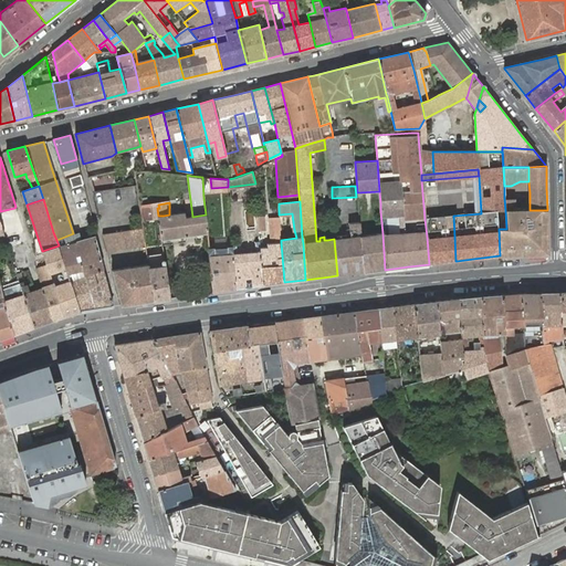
[(158,205),(140,207),(142,220),(158,218),(158,216),(157,208),(159,208),(158,205)]
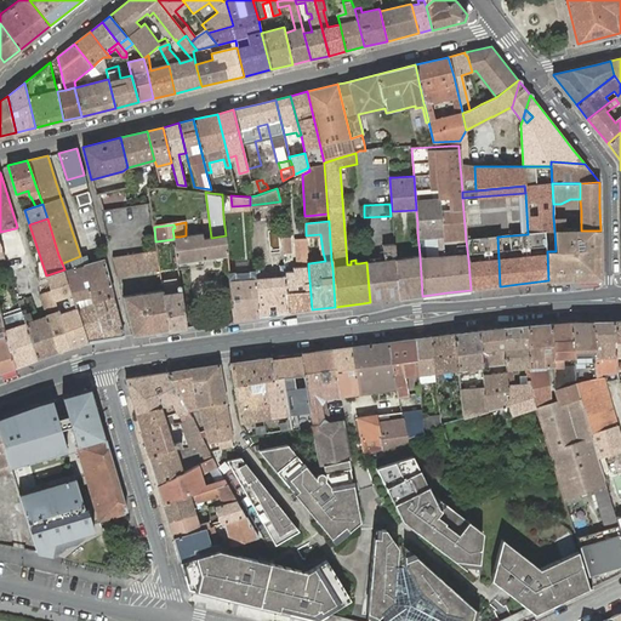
[(559,232),(554,232),(556,251),(547,251),(548,280),(577,280),(600,279),(600,231),(581,231),(563,232),(559,232)]
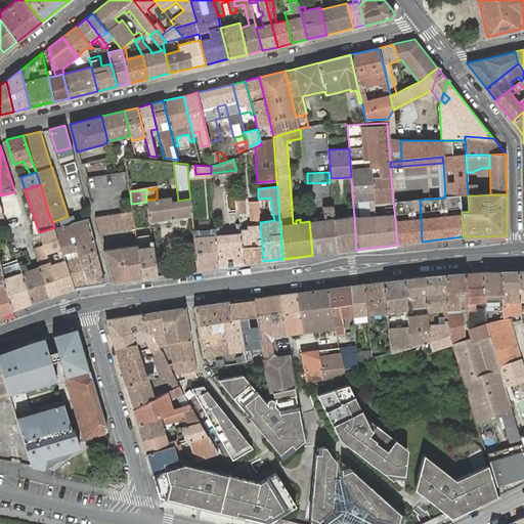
[(149,221),(191,215),(191,207),(190,199),(178,201),(171,201),(170,197),(157,199),(151,200),(146,200),(146,202),(149,221)]
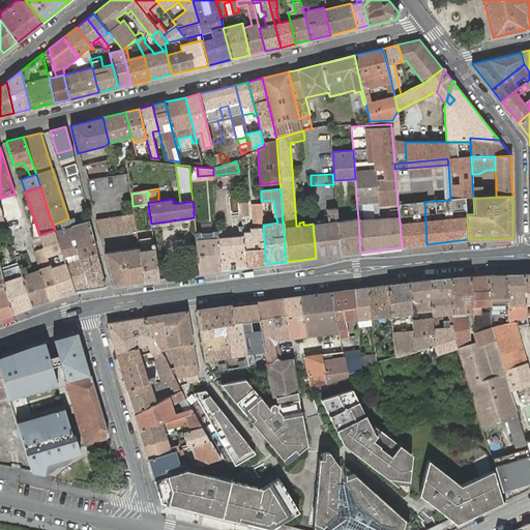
[(254,228),(251,228),(251,231),(246,231),(246,224),(245,221),(248,221),(247,202),(241,203),(242,222),(242,224),(242,226),(245,267),(266,264),(263,227),(263,225),(261,201),(252,202),(254,228)]
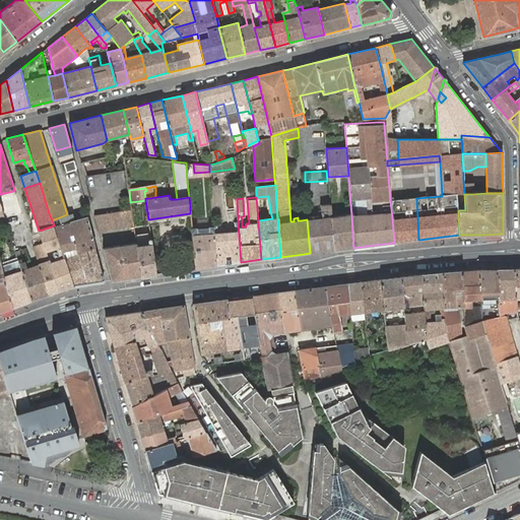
[(392,217),(394,243),(418,240),(417,217),(416,198),(390,201),(392,217)]
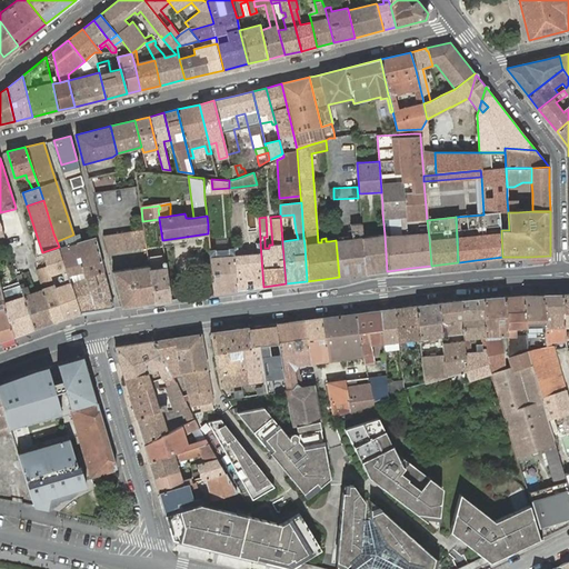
[(351,238),(336,240),(339,277),(366,273),(362,237),(361,223),(350,223),(351,238)]
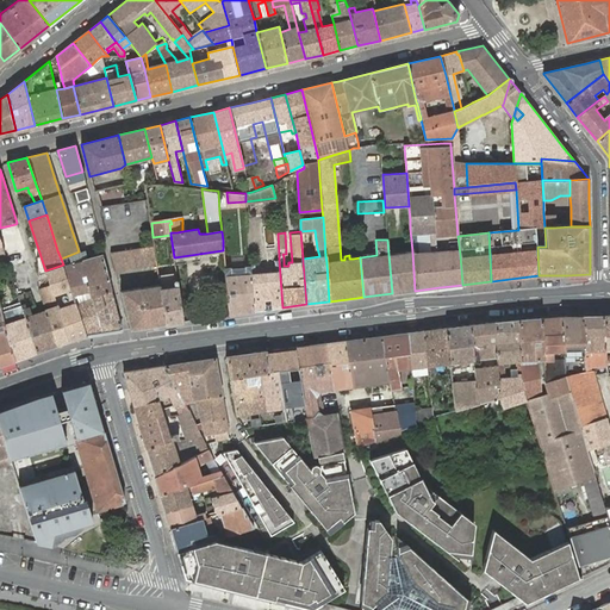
[(225,267),(229,315),(254,311),(250,266),(243,266),(243,274),(230,275),(229,267),(231,267),(229,241),(223,241),(223,250),(225,267)]
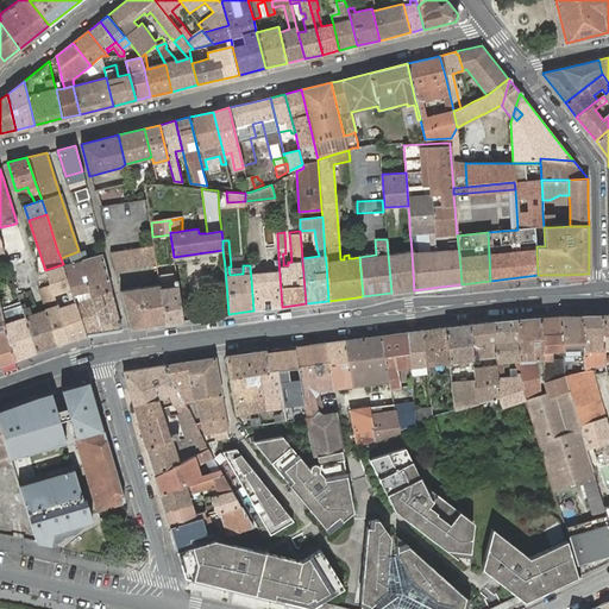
[(121,249),(110,251),(115,271),(157,265),(156,263),(154,244),(121,249)]
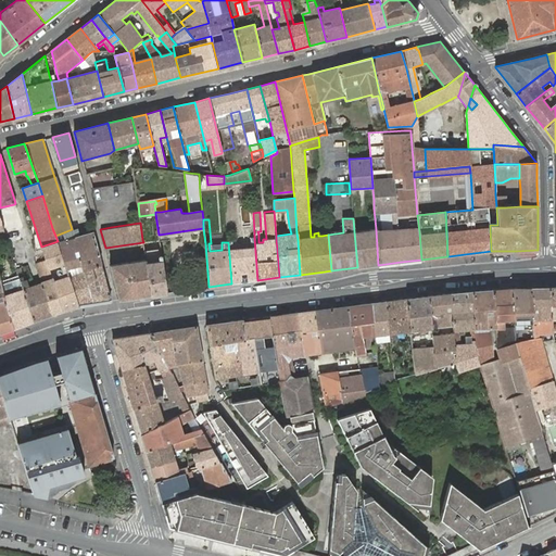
[(58,241),(58,243),(74,238),(72,229),(55,236),(58,241)]
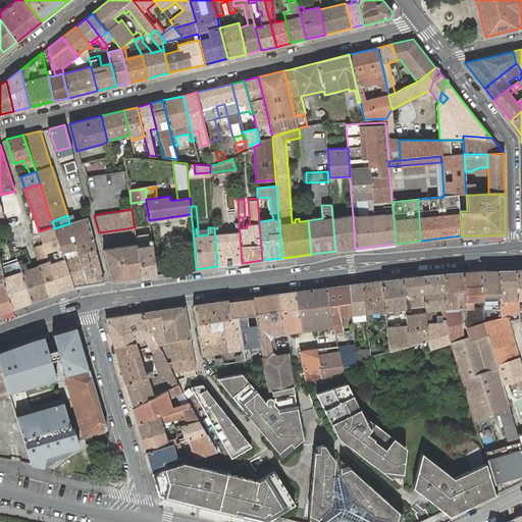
[(54,228),(73,288),(103,282),(104,282),(87,217),(86,218),(86,215),(79,217),(80,220),(69,223),(54,228)]
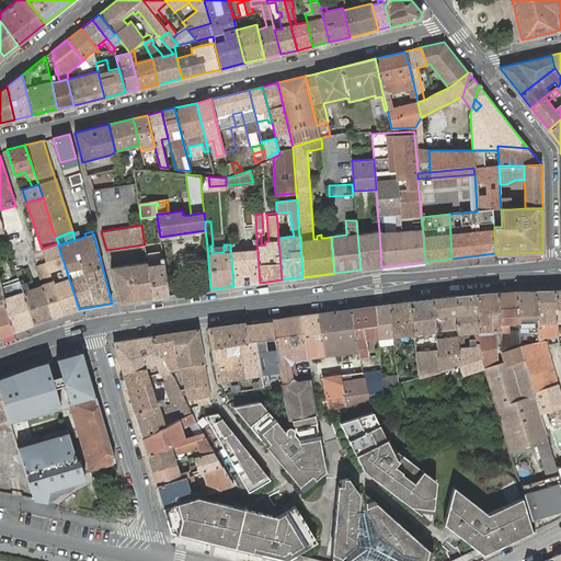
[(357,233),(361,270),(381,267),(379,231),(374,231),(357,233)]
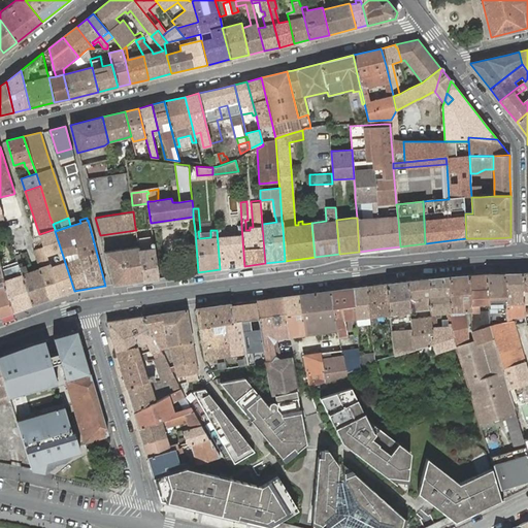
[(33,233),(33,238),(40,237),(39,234),(35,222),(32,223),(33,233)]
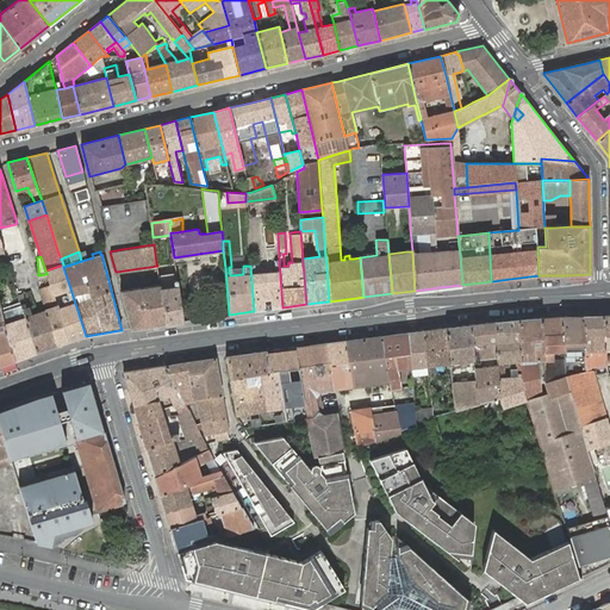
[(282,307),(279,260),(273,261),(253,263),(250,263),(250,266),(254,311),(282,307)]
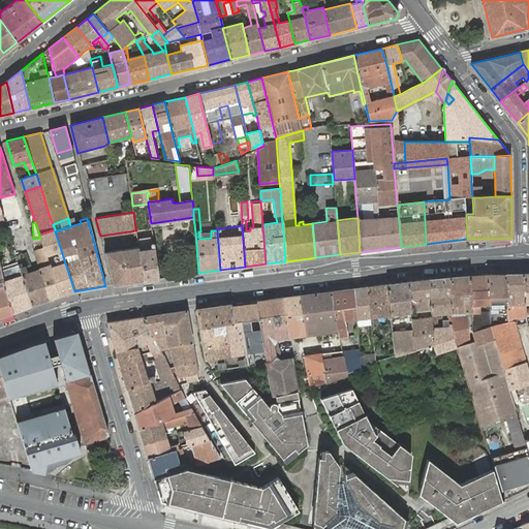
[(39,270),(50,300),(60,296),(74,291),(55,231),(55,229),(39,235),(40,238),(33,239),(34,254),(39,270)]
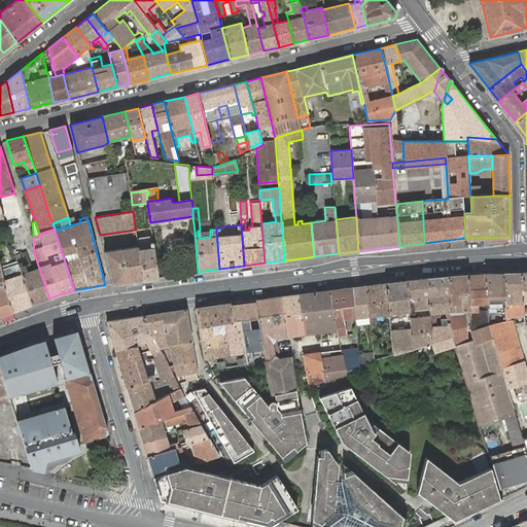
[(138,246),(142,280),(157,278),(151,235),(137,237),(138,246)]
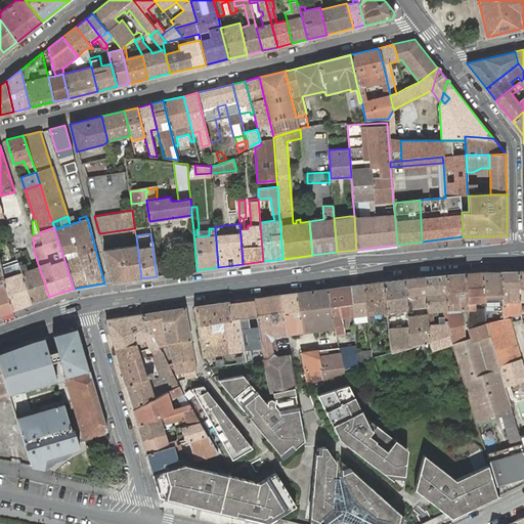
[(103,249),(112,282),(141,278),(137,245),(103,249)]
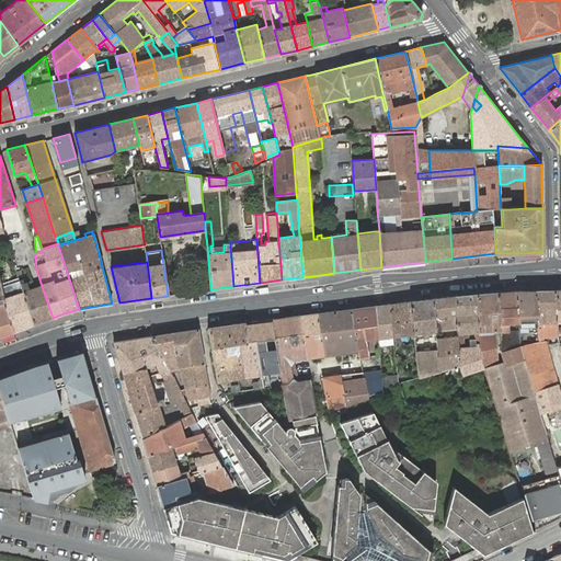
[(20,270),(15,272),(18,278),(19,281),(23,292),(34,324),(45,320),(34,288),(32,281),(24,283),(22,279),(23,279),(20,270)]
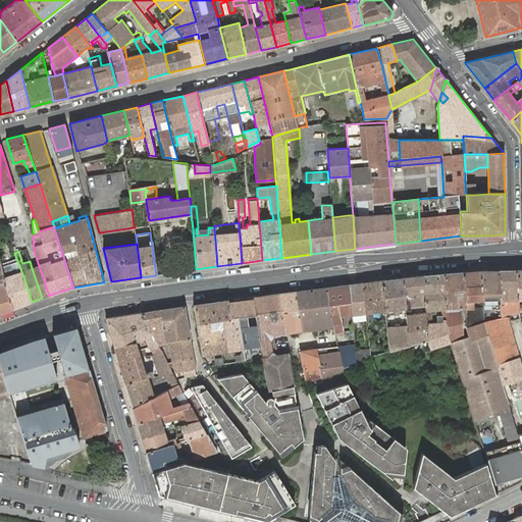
[(1,264),(7,292),(12,309),(32,302),(21,271),(17,261),(16,259),(1,264)]
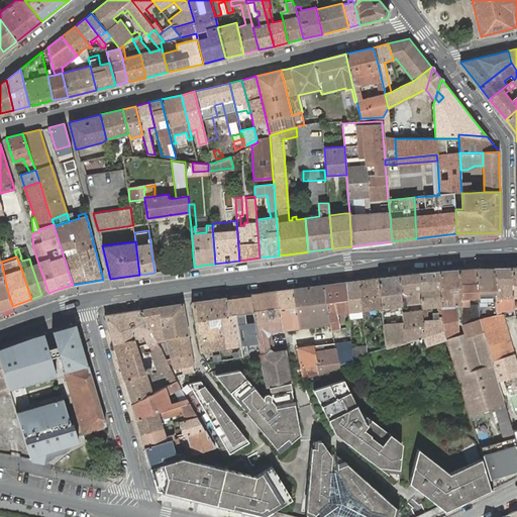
[(0,310),(12,306),(7,289),(1,262),(0,257),(0,310)]
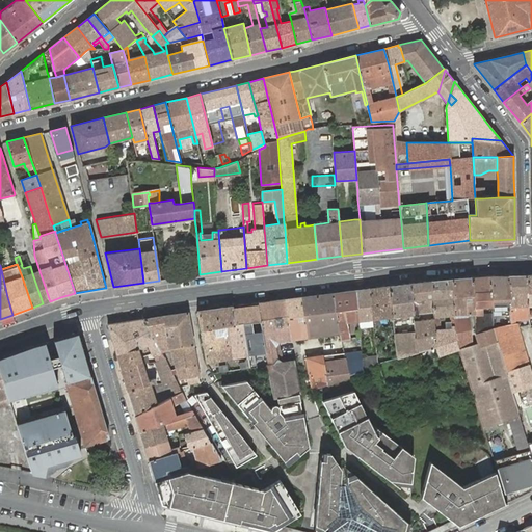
[(32,273),(43,303),(46,302),(50,301),(40,271),(35,272),(32,273)]
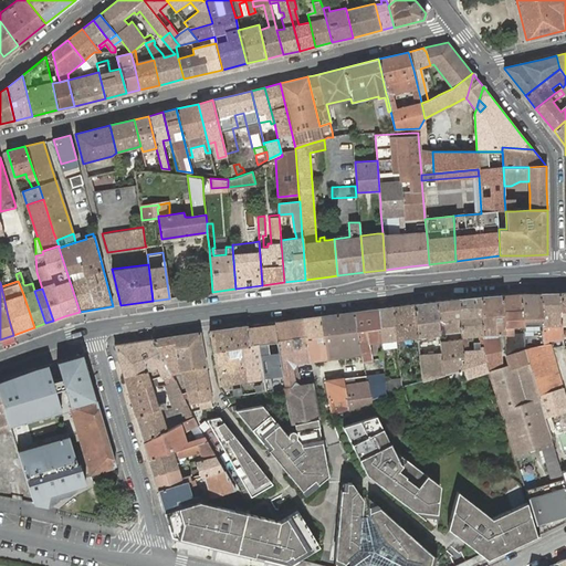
[(523,326),(521,293),(502,295),(504,327),(504,331),(507,331),(507,327),(523,326)]
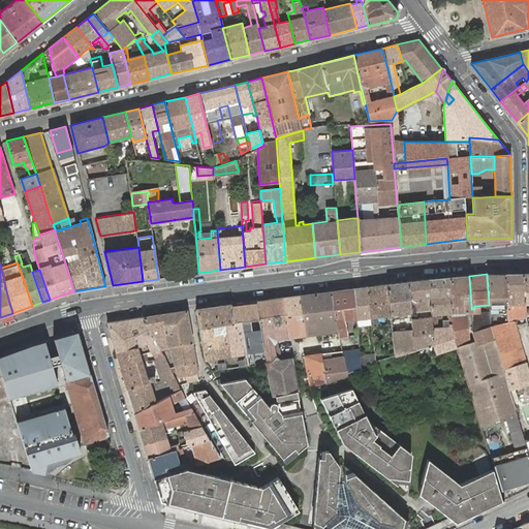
[(506,304),(505,274),(487,274),(489,305),(506,304)]
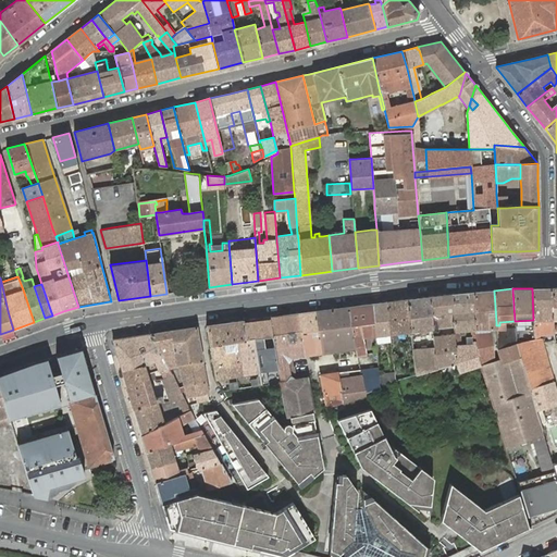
[(534,335),(535,339),(541,338),(540,335),(554,334),(554,331),(553,319),(551,288),(532,288),(533,320),(534,335)]
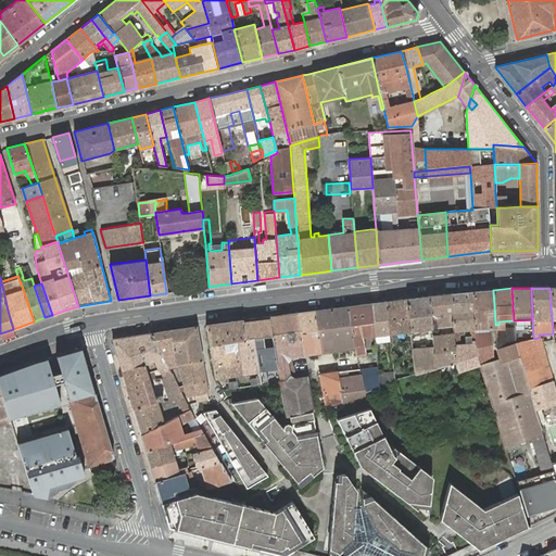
[(495,321),(493,290),(471,291),(475,328),(491,327),(495,327),(495,325),(495,321)]
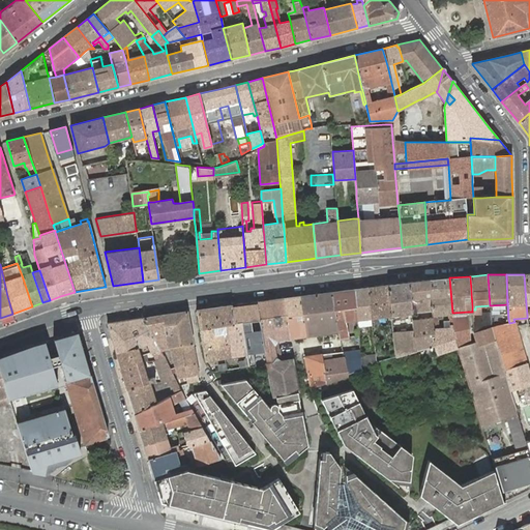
[(449,277),(429,280),(432,311),(432,315),(452,313),(449,277)]
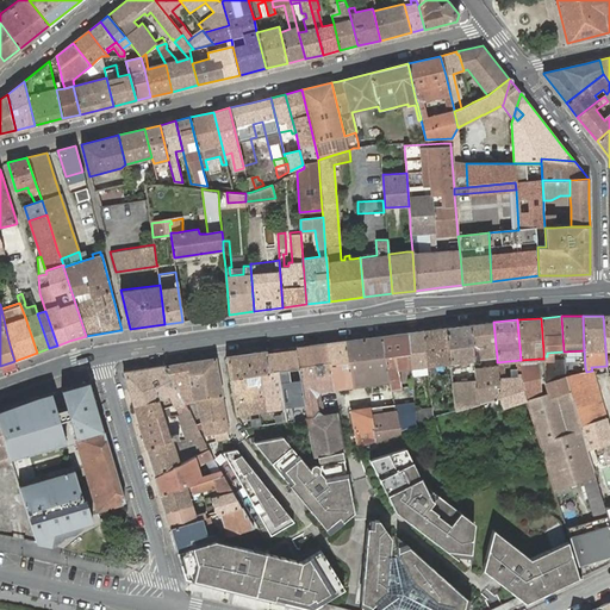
[(493,322),(471,324),(473,360),(497,358),(493,322)]
